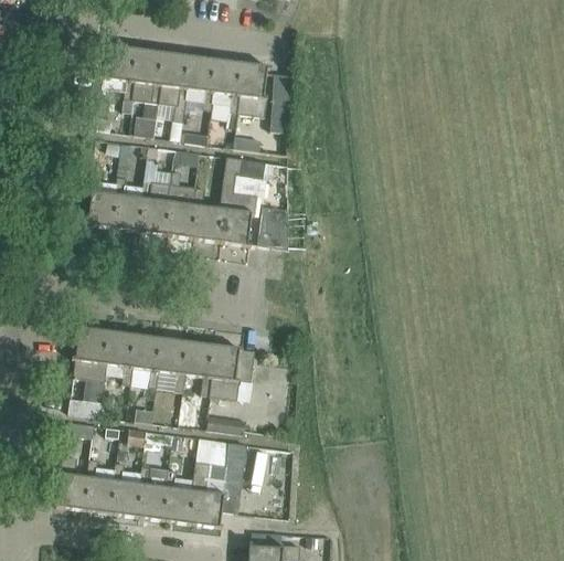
[(130,81),(135,48),(105,43),(105,44),(104,46),(105,46),(107,46),(104,75),(102,74),(100,74),(100,77),(104,77),(103,88),(125,91),(124,101),(132,102),(136,82),(130,81)]
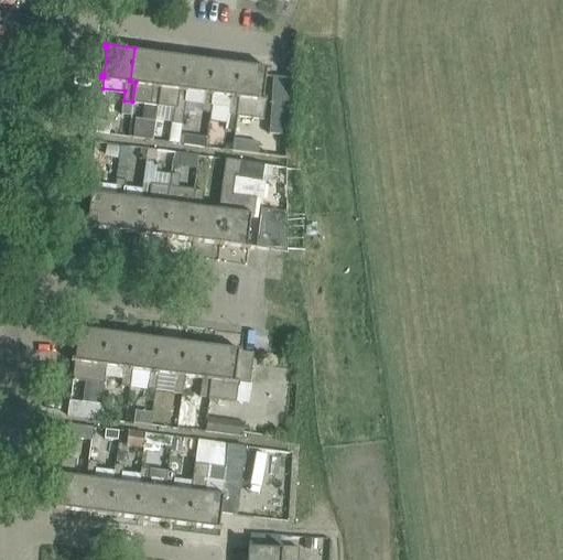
[(157,84),(161,51),(134,47),(130,81),(136,82),(132,101),(150,104),(159,105),(162,85),(157,84)]
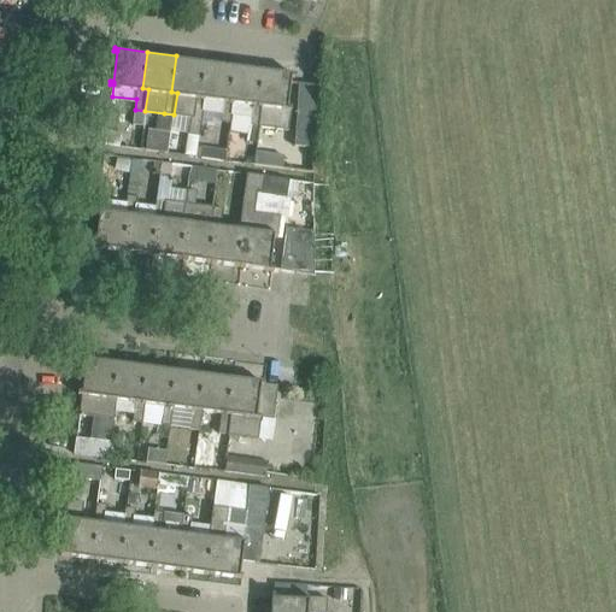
[(200,95),(205,59),(176,56),(171,92),(177,93),(174,115),(193,117),(191,131),(201,133),(204,107),(206,96),(200,95)]
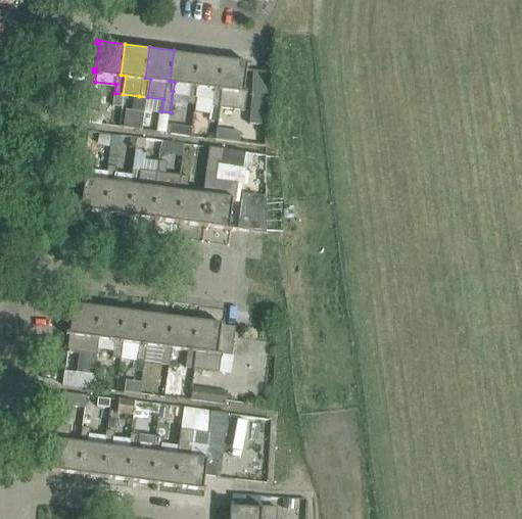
[(194,85),(198,54),(174,50),(170,81),(175,82),(173,91),(189,93),(188,102),(196,103),(197,95),(199,85),(194,85)]
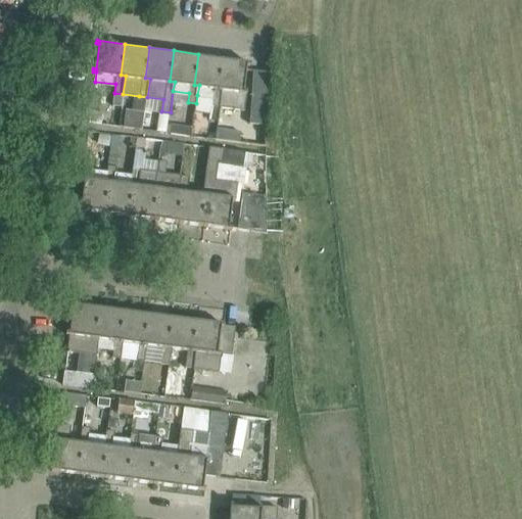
[(219,88),(223,57),(198,54),(194,85),(199,85),(197,95),(214,97),(212,105),(221,106),(224,88),(219,88)]
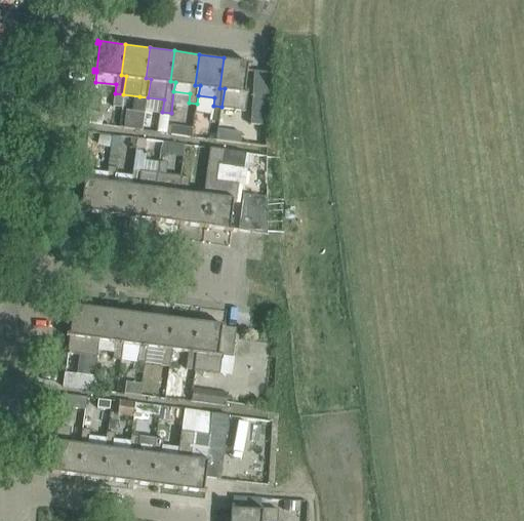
[(245,88),(248,68),(248,63),(251,64),(251,62),(252,62),(249,61),(224,57),(219,88),(225,88),(222,107),(246,110),(248,89),(245,88)]
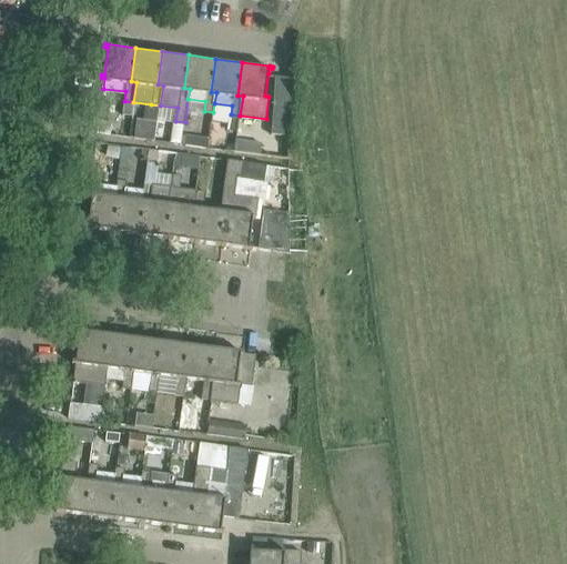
[(290,133),(292,76),(275,73),(271,132),(290,133)]
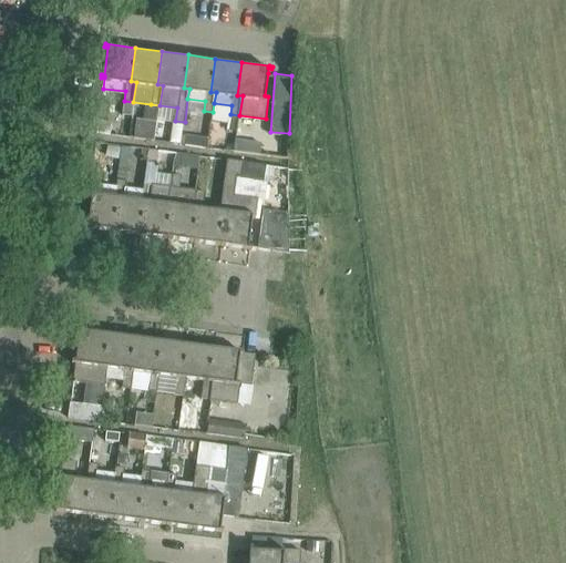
[(133,110),(133,102),(124,101),(122,113),(132,115),(133,110)]
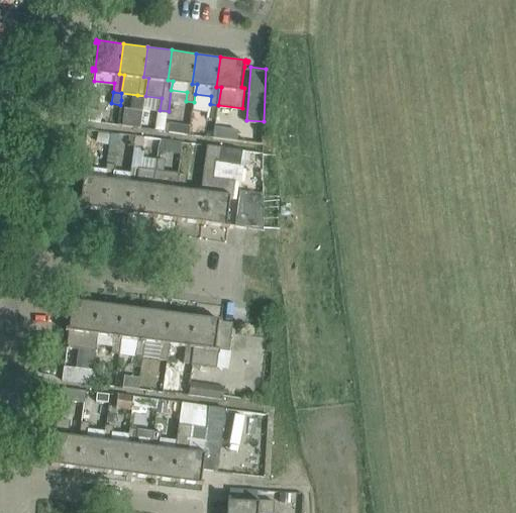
[(217,115),(218,105),(210,104),(208,114),(217,115)]
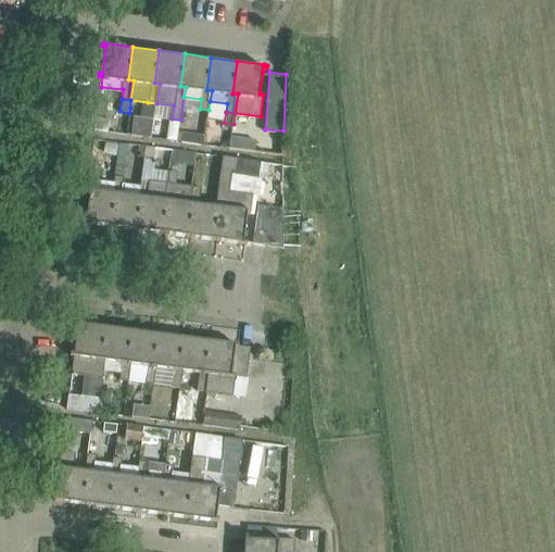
[(152,135),(153,123),(154,116),(146,115),(135,113),(131,133),(152,135)]
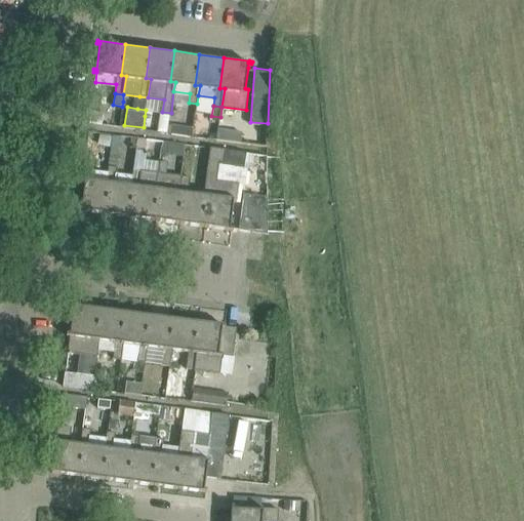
[(160,115),(158,129),(167,130),(169,117),(160,115)]
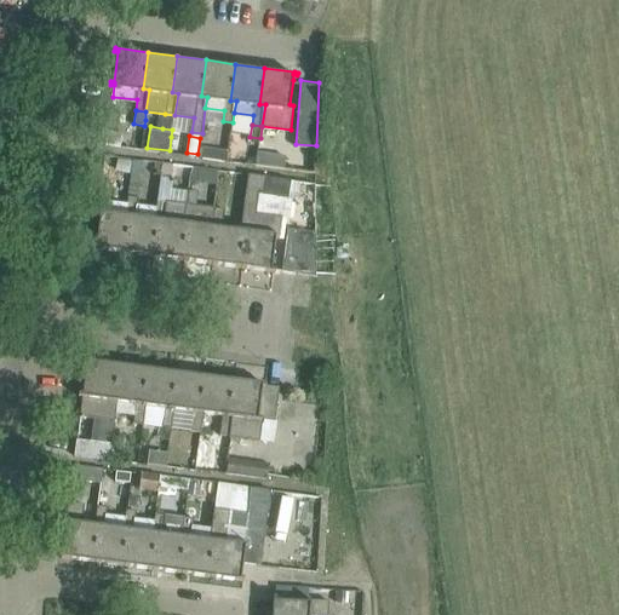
[(227,160),(228,147),(204,143),(201,155),(227,160)]
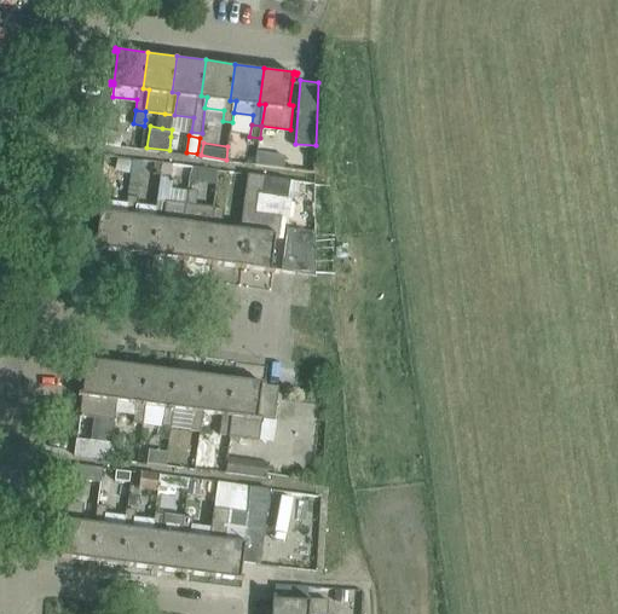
[(286,154),(258,150),(255,162),(284,166),(286,154)]
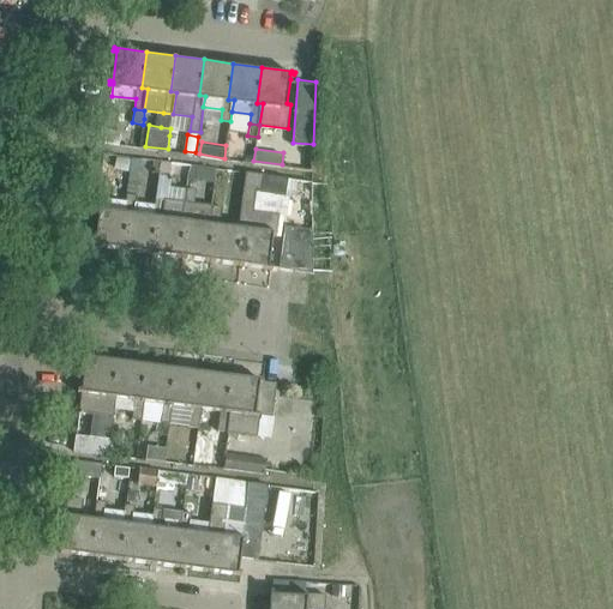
[(142,156),(132,155),(132,156),(128,184),(127,191),(137,193),(138,185),(142,156)]
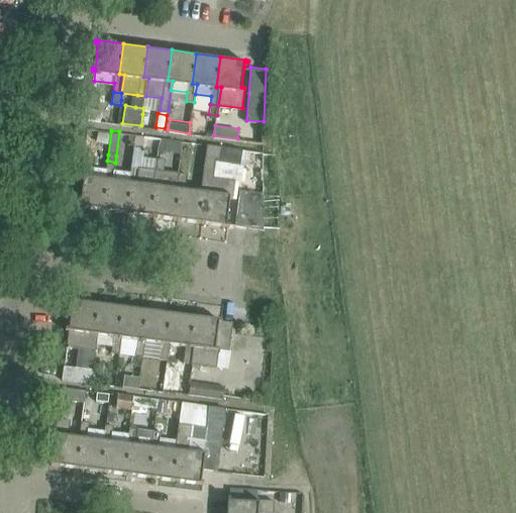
[(145,133),(143,133),(135,132),(133,143),(131,165),(141,166),(145,133)]
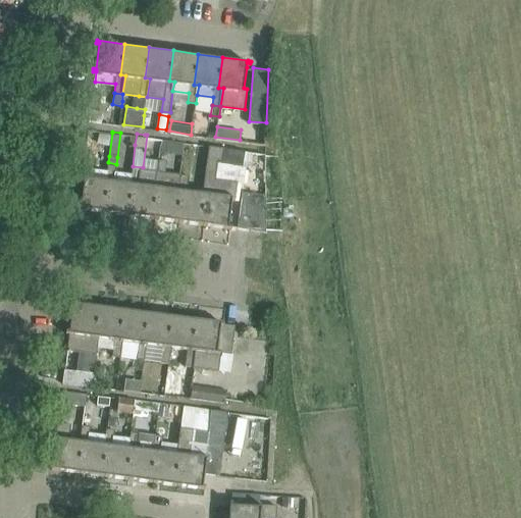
[(217,158),(223,159),(224,146),(210,145),(203,192),(208,192),(204,222),(231,226),(232,224),(229,223),(232,198),(236,199),(236,197),(239,180),(215,177),(217,158)]
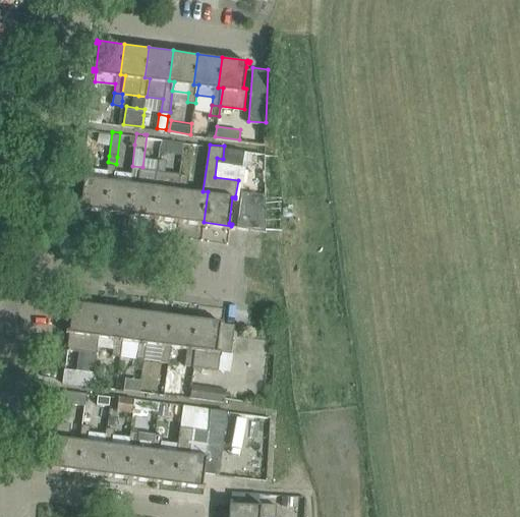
[(244,149),(224,146),(223,159),(222,161),(242,164),(244,149)]
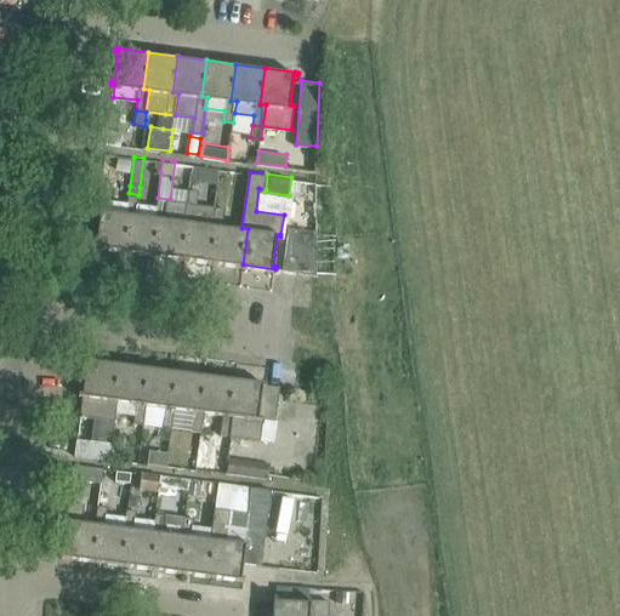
[(212,223),(216,205),(198,203),(199,189),(188,187),(187,201),(185,220),(189,221),(185,257),(214,261),(219,224),(212,223)]
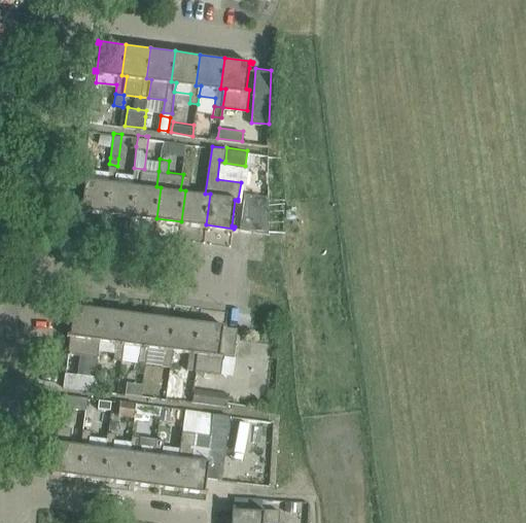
[(107,212),(111,180),(107,180),(108,170),(93,168),(94,163),(84,161),(81,180),(85,180),(82,206),(79,206),(78,208),(107,212)]
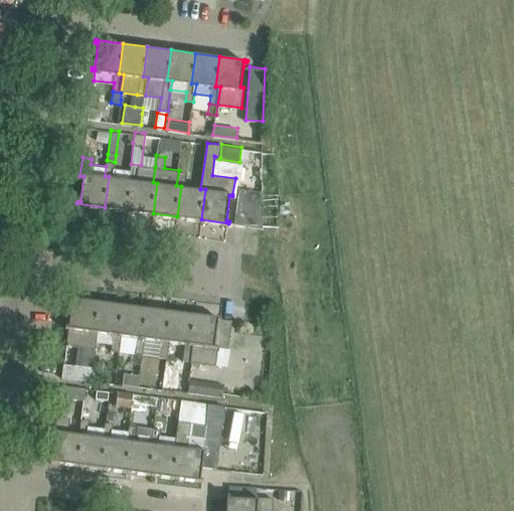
[(129,210),(133,180),(129,179),(130,169),(115,167),(115,162),(107,160),(106,166),(105,176),(109,176),(105,207),(129,210)]
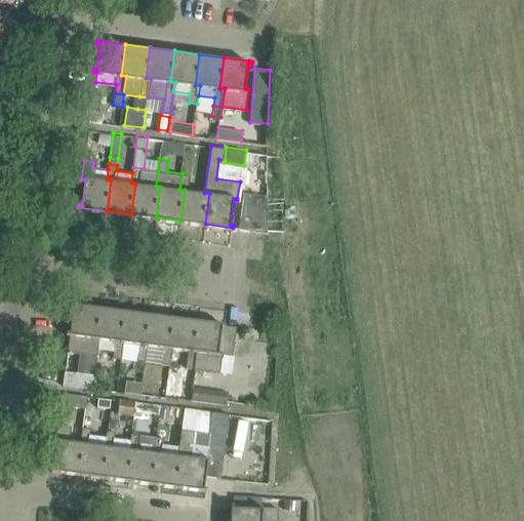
[(156,217),(160,187),(156,186),(158,170),(144,168),(133,167),(132,172),(131,183),(135,184),(131,214),(156,217)]
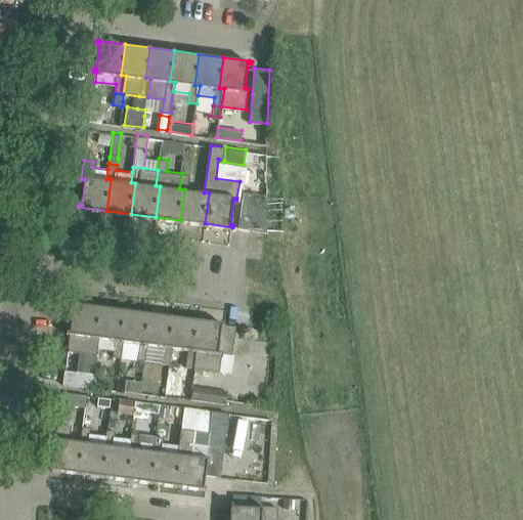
[(205,223),(209,192),(204,192),(188,190),(190,174),(182,173),(179,188),(184,189),(180,220),(205,223)]
